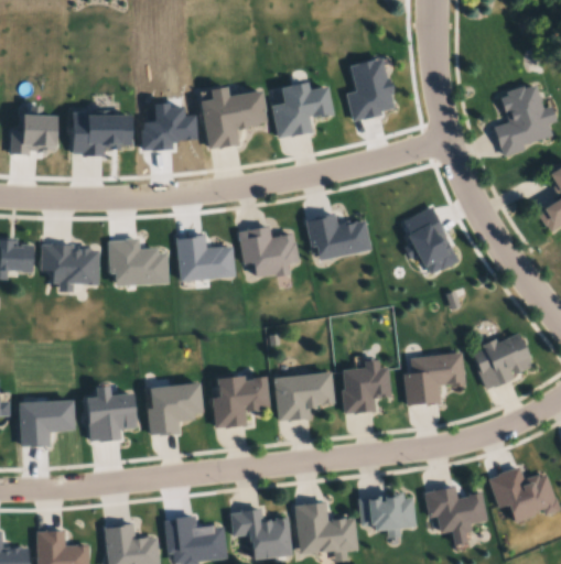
[(358,90),(347,93),(354,121),(383,114),(381,110),(396,106),(392,93),(394,93),(392,89),(396,88),(394,80),(391,82),(390,76),(389,76),(385,56),(352,65),(358,90)]
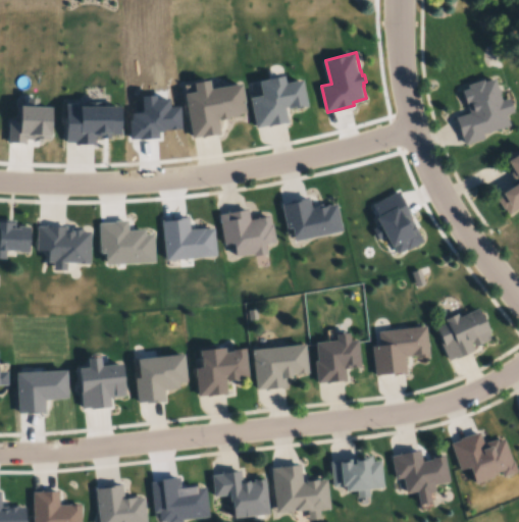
[(258,126),(252,97),(263,94),(260,79),(287,73),(288,81),(305,77),(310,105),(306,106),(306,104),(300,105),(300,107),(298,108),(297,104),(292,105),(292,108),(290,108),(290,105),(288,106),(291,122),(287,123),(286,121),(273,124),(273,125),(270,126),(269,124),(258,126)]
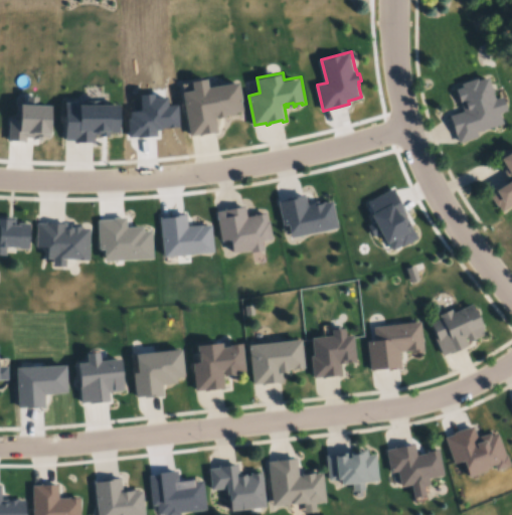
[(459,142),(449,115),(463,110),(456,88),(463,86),(462,82),(478,77),(478,79),(488,75),(496,97),(503,95),(507,109),(499,112),(502,122),(476,131),(478,136),(459,142)]
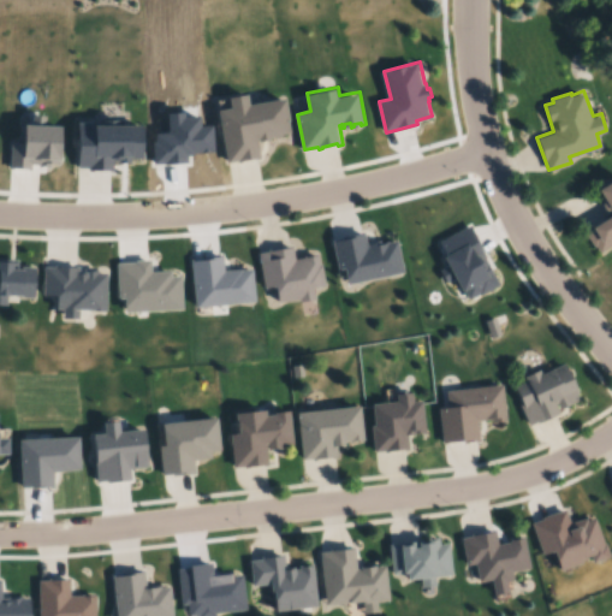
[(262,158),(229,164),(219,108),(231,107),(229,95),(249,92),(251,102),(287,95),(291,119),(289,119),(291,132),(283,134),(283,135),(272,137),(272,140),(262,141),(261,138),(259,140),(262,158)]
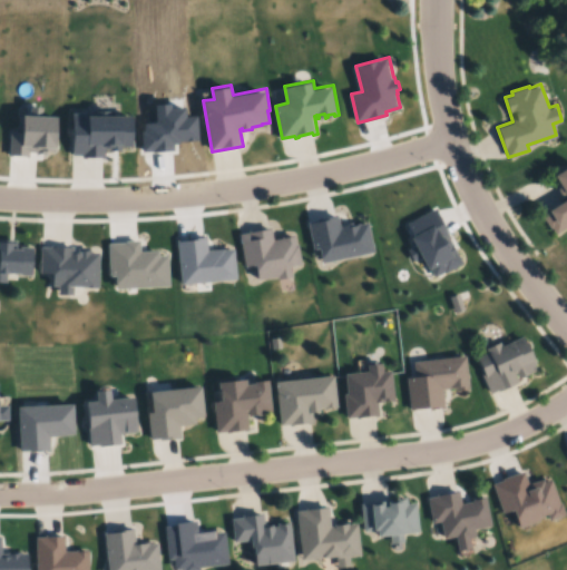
[(30,157),(9,157),(10,129),(20,129),(21,111),(28,112),(29,104),(45,105),(45,114),(58,114),(57,151),(54,150),(52,149),(48,149),(47,154),(37,154),(37,150),(30,150),(30,157)]
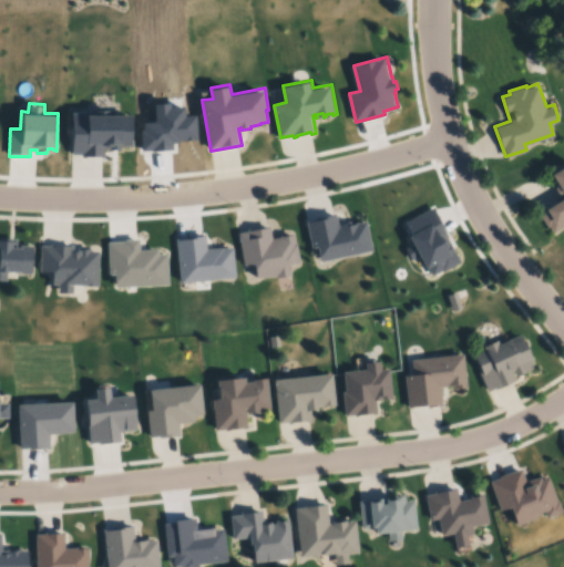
[(142,151),(141,129),(144,129),(143,122),(157,121),(156,104),(171,103),(171,105),(185,104),(186,114),(197,113),(198,137),(180,140),(180,142),(174,142),(175,148),(142,151)]
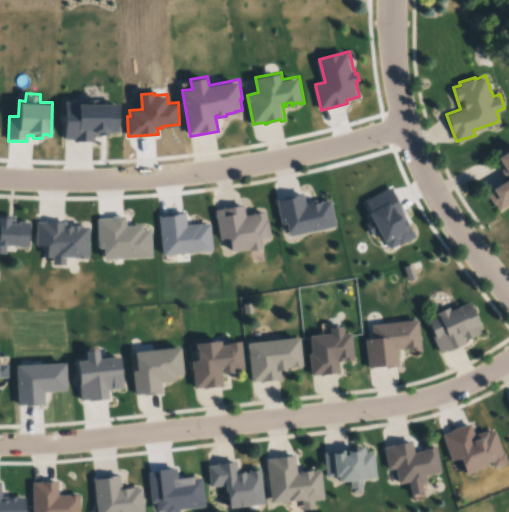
[(74,142),(74,138),(66,139),(65,100),(86,100),(86,98),(100,98),(100,103),(120,103),(120,132),(111,132),(111,135),(100,135),(100,134),(95,134),(95,141),(74,142)]
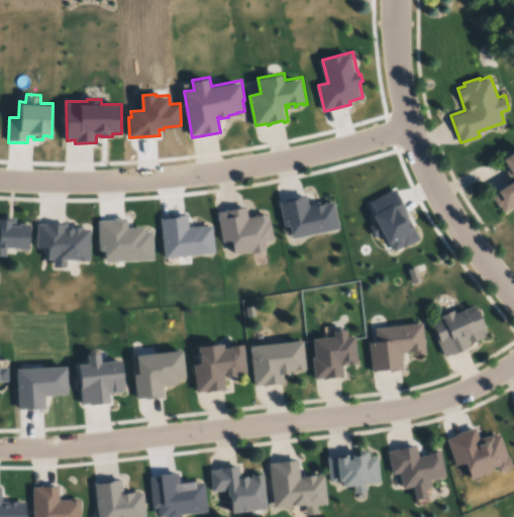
[(513,205),(504,211),(501,206),(500,206),(492,193),(513,181),(513,175),(512,176),(509,175),(506,171),(507,167),(502,158),(513,150),(513,205)]
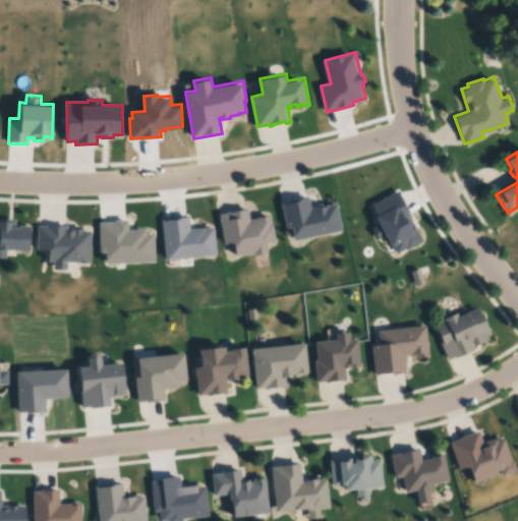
[(379,216),(372,204),(401,188),(412,208),(410,209),(427,240),(409,251),(407,247),(399,251),(396,244),(395,245),(388,233),(380,237),(373,227),(381,223),(377,217),(379,216)]
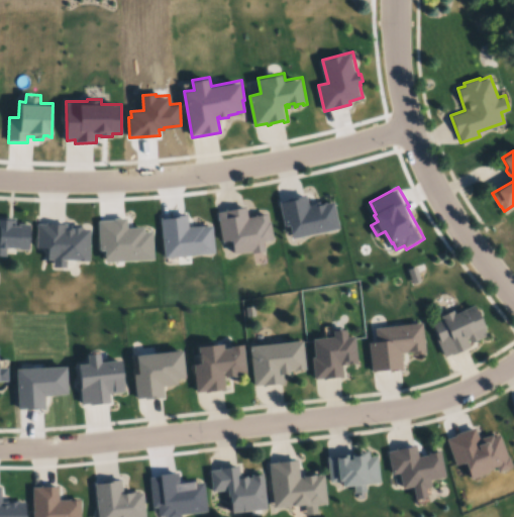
[(294,237),(291,225),(285,226),(280,200),(308,194),(310,203),(320,201),(321,205),(335,202),(340,227),(294,237)]
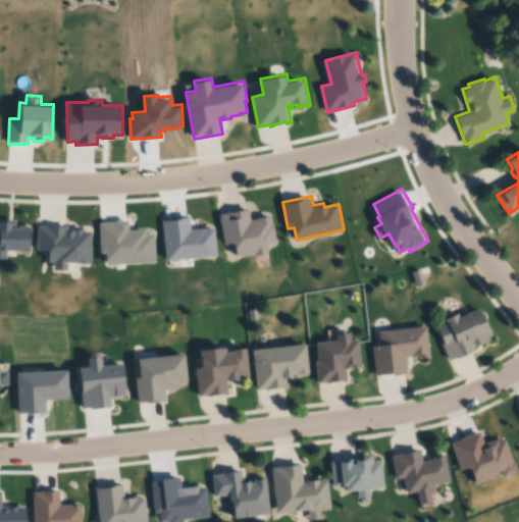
[(225,244),(220,214),(228,213),(228,211),(235,209),(236,211),(250,208),(252,219),(259,218),(259,216),(262,215),(263,216),(270,214),(272,223),(274,223),(278,242),(266,244),(268,253),(256,255),(255,253),(238,256),(236,242),(225,244)]
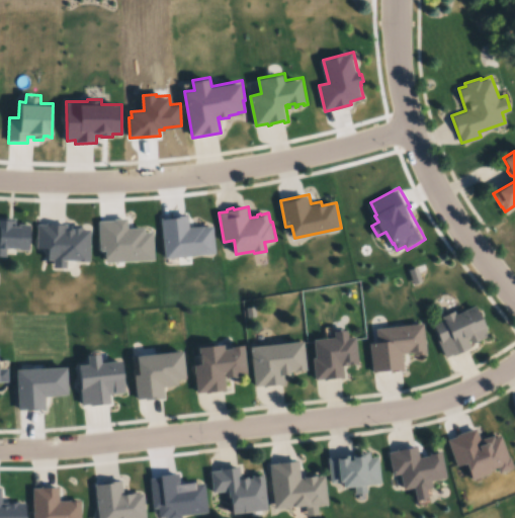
[(161,218),(188,214),(189,228),(215,225),(218,253),(166,259),(161,218)]
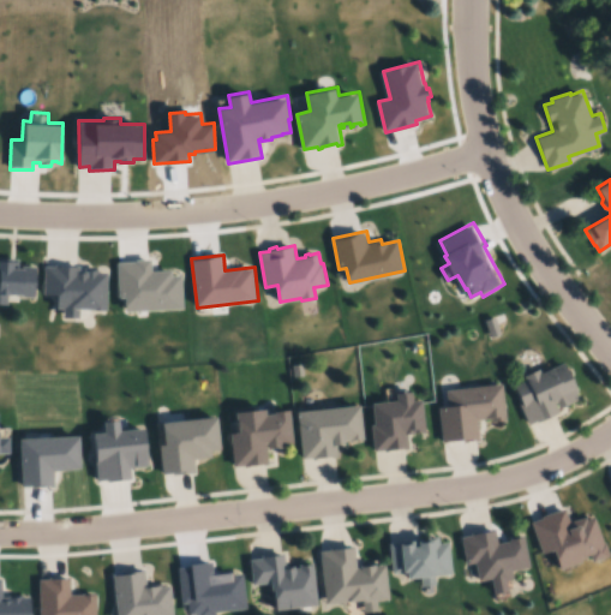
[(0,304),(0,260),(7,261),(9,258),(19,258),(19,268),(22,268),(22,266),(37,266),(35,296),(7,294),(7,304),(0,304)]
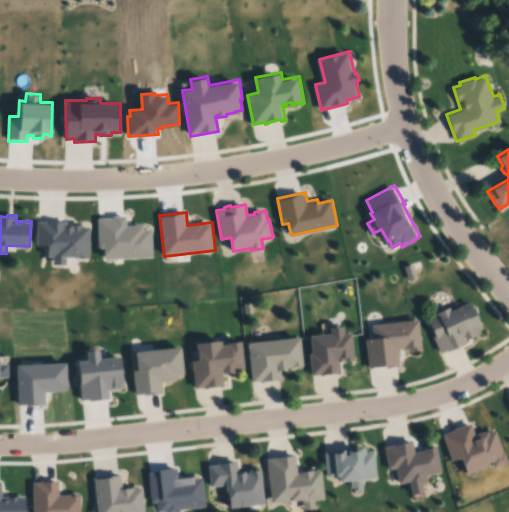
[(105,247),(100,247),(98,218),(114,217),(114,216),(127,215),(127,226),(143,225),(144,229),(152,229),(153,256),(105,259),(105,247)]
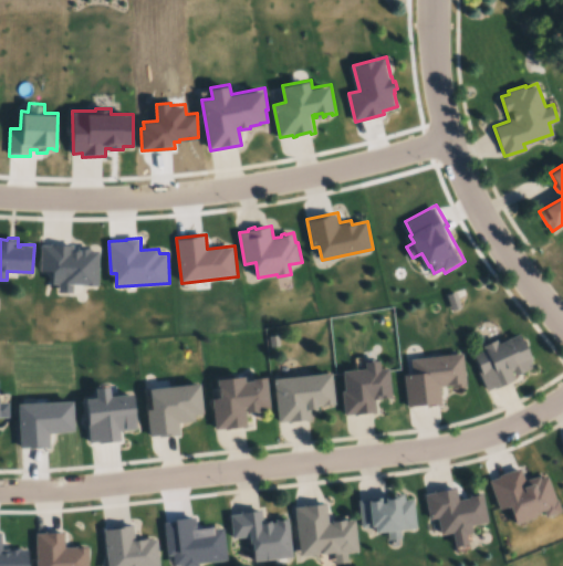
[(41,271),(41,244),(51,244),(51,243),(55,243),(55,244),(73,244),(73,251),(79,251),(79,247),(91,247),(91,251),(100,251),(98,284),(74,284),(74,293),(59,293),(59,283),(53,283),(53,271),(41,271)]
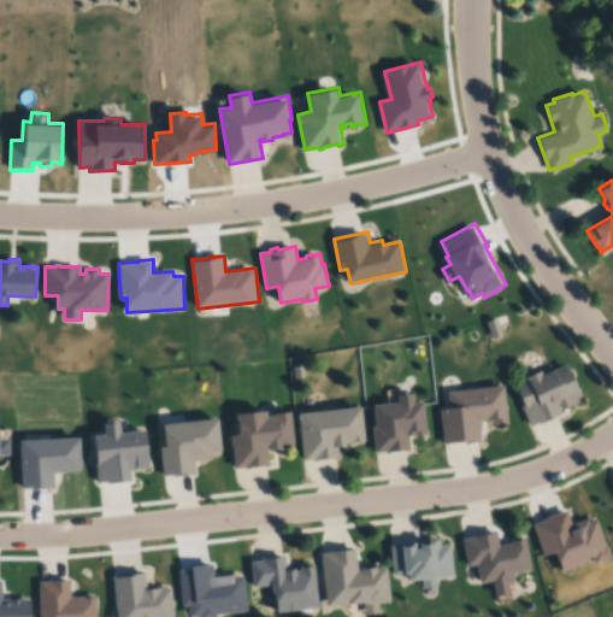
[(534,424),(525,407),(528,406),(519,386),(530,381),(529,377),(543,370),(546,374),(570,362),(588,399),(566,410),(564,404),(560,406),(564,413),(543,423),(542,419),(534,424)]
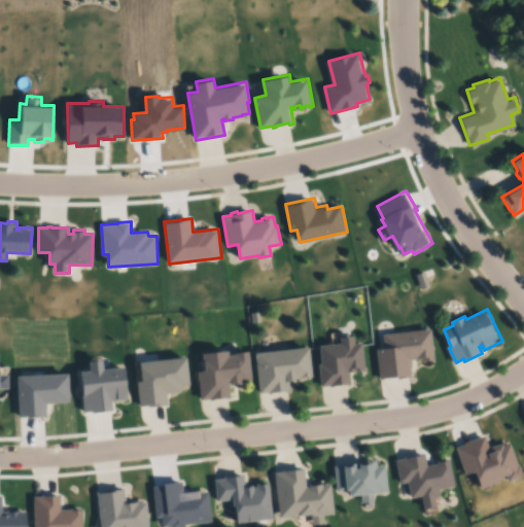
[(381,380),(378,350),(386,349),(385,335),(432,328),(435,360),(423,362),(423,357),(411,359),(413,379),(400,380),(399,378),(381,380)]
